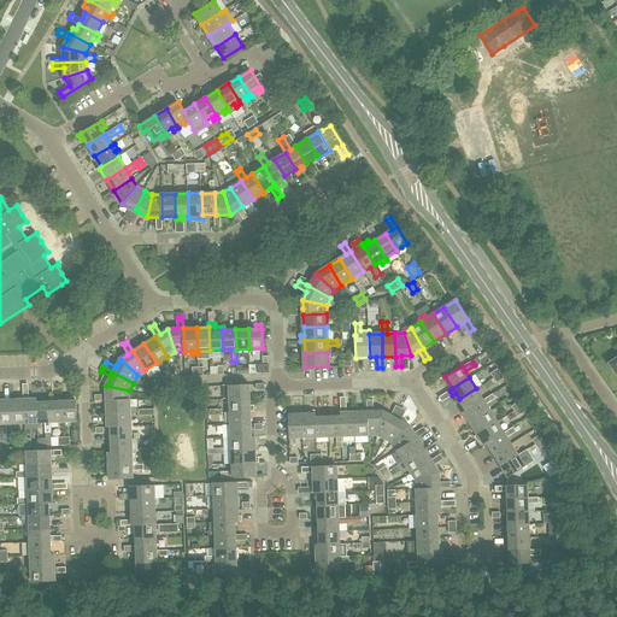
[(229,385),(230,398),(250,397),(250,385),(229,385)]
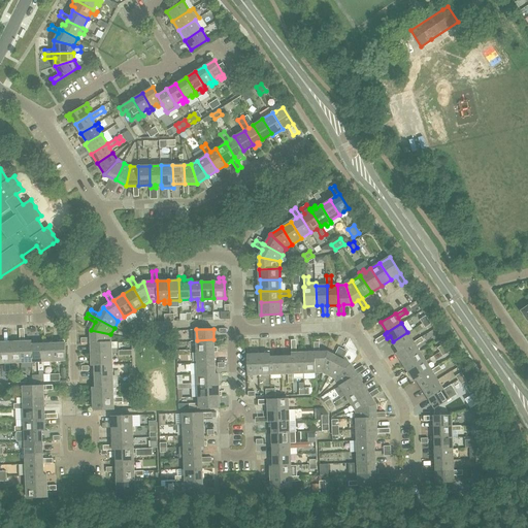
[(81,342),(91,342),(111,341),(110,334),(91,330),(91,337),(81,338),(81,342)]
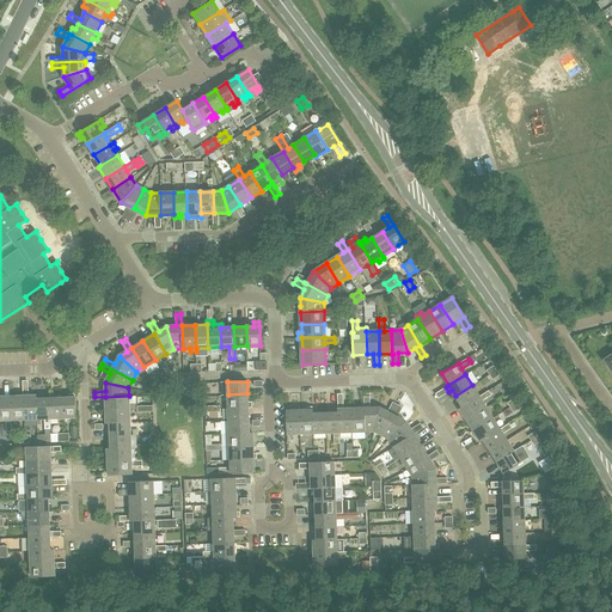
[(479,396),(472,385),(456,396),(463,407),(479,396)]
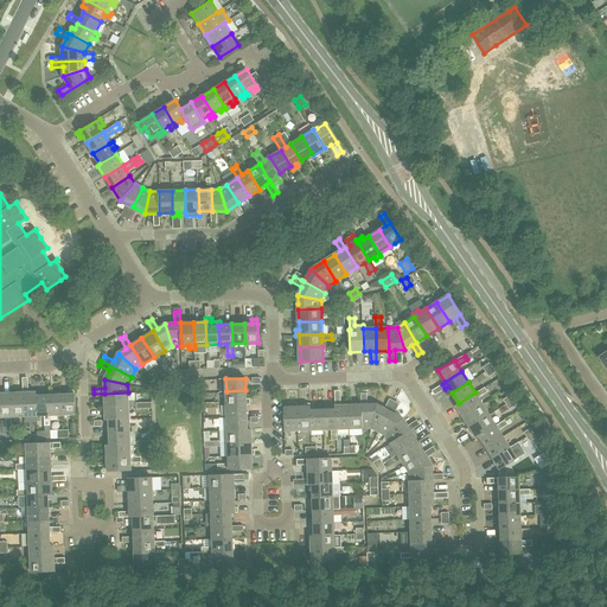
[(457,404),(462,416),(483,404),(478,397),(487,391),(485,387),(475,393),(459,403),(457,404)]
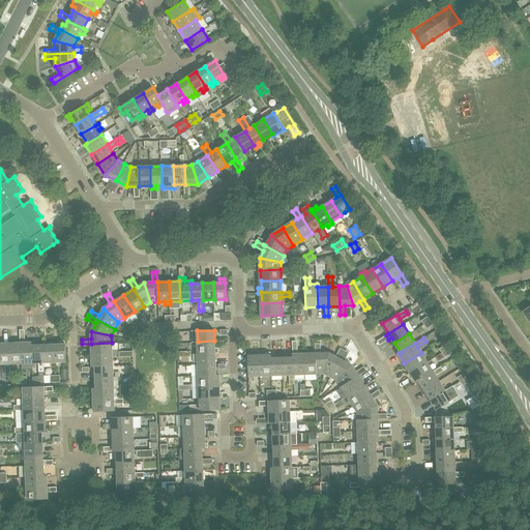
[(25,343),(25,340),(20,340),(20,343),(21,363),(32,362),(32,345),(32,343),(25,343)]
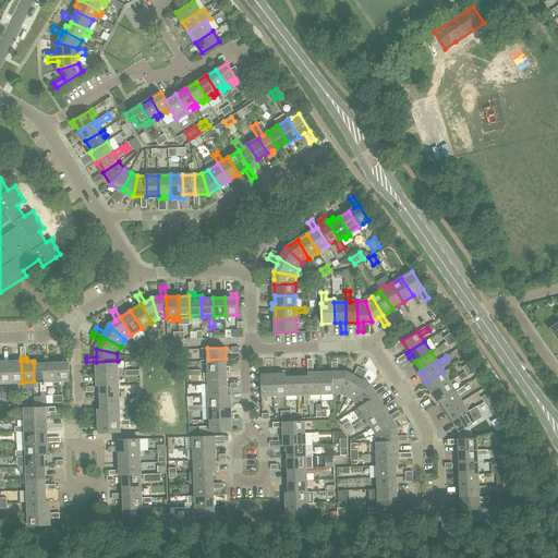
[(57,362),(57,381),(70,380),(69,362),(69,359),(62,359),(63,362),(57,362)]
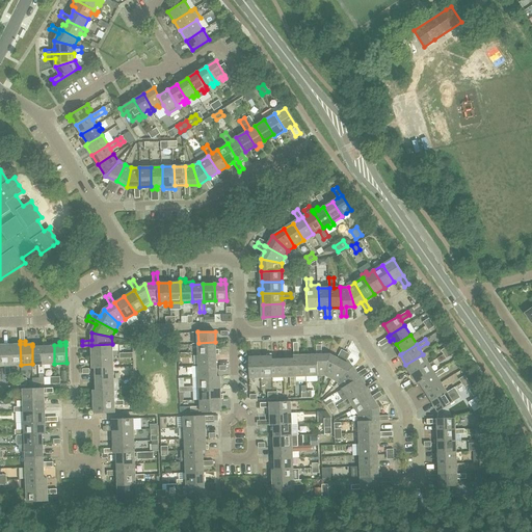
[(215,342),(198,343),(198,354),(216,354),(219,354),(219,349),(216,349),(215,342)]
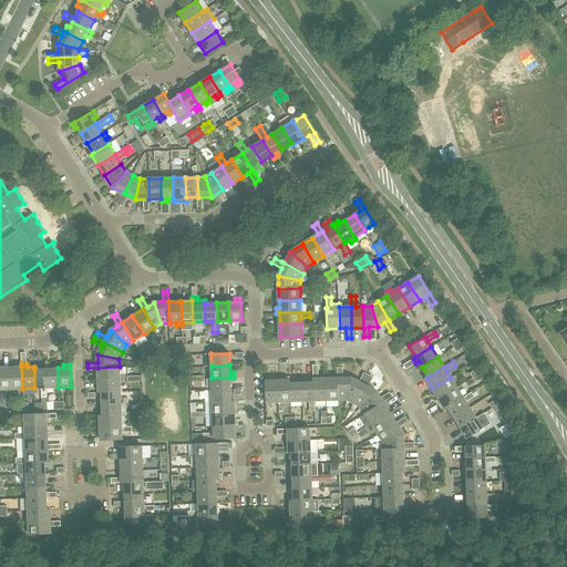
[(10,389),(22,389),(21,367),(9,368),(10,389)]
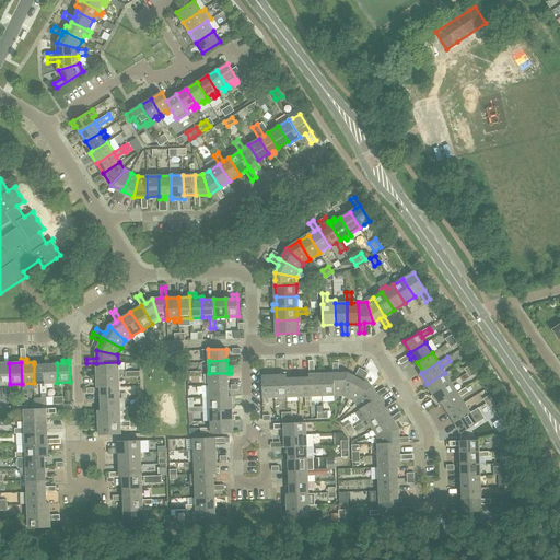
[(118,362),(96,363),(97,375),(118,374),(118,370),(125,370),(125,362),(118,362)]
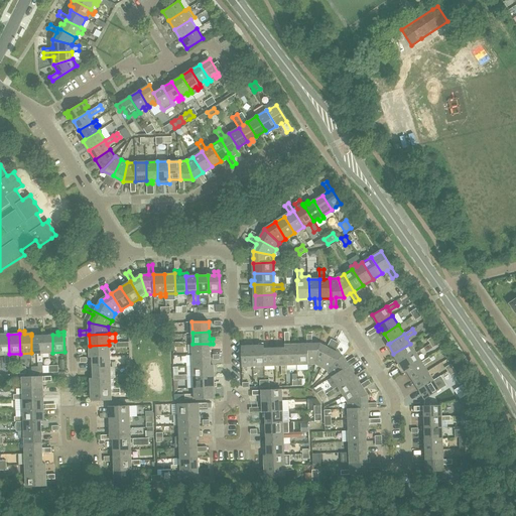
[(10,363),(9,354),(8,335),(0,335),(0,354),(5,354),(5,364),(10,363)]
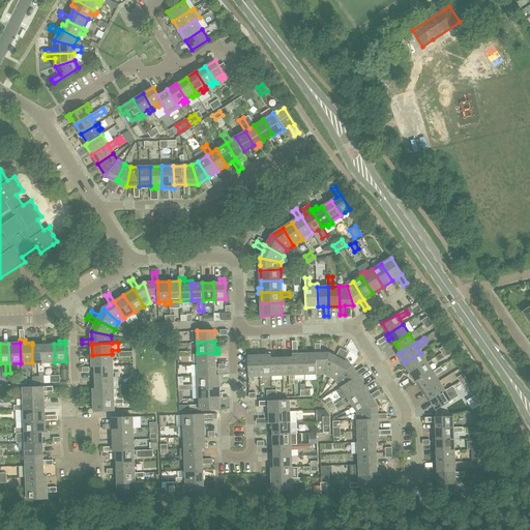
[(43,362),(54,362),(54,344),(42,345),(43,362)]
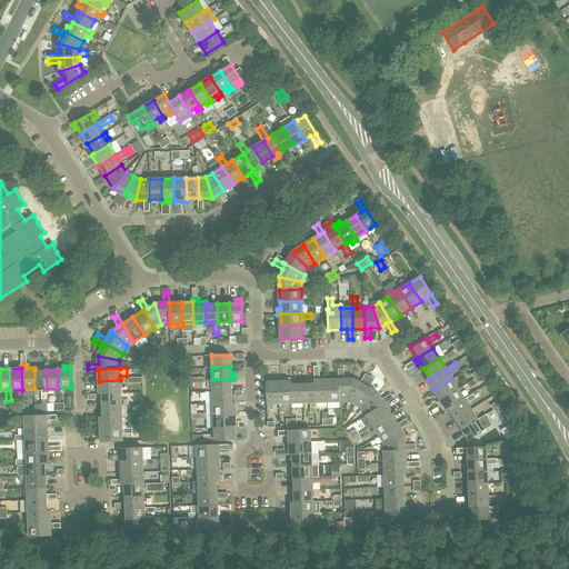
[(339,369),(339,379),(340,401),(348,400),(353,379),(345,379),(345,369),(339,369)]
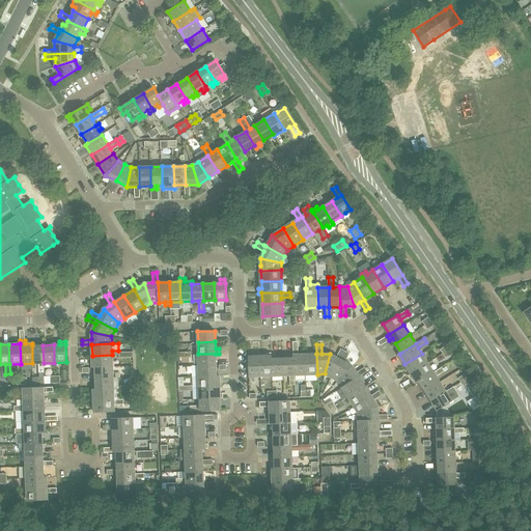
[(44,367),(44,363),(43,345),(32,345),(32,363),(38,363),(38,368),(44,367)]
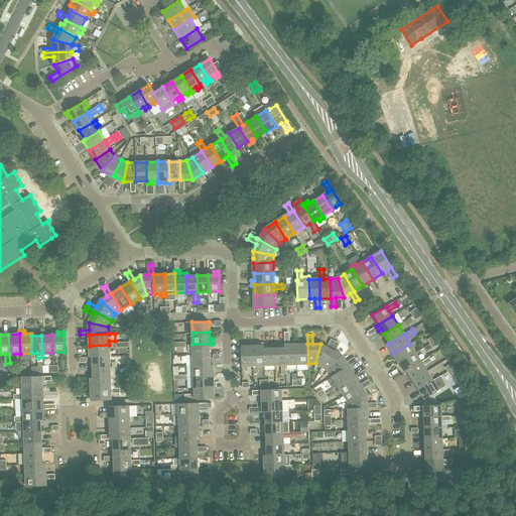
[(285,345),(285,348),(286,364),(297,364),(296,345),(290,345),(290,342),(285,342),(285,345)]
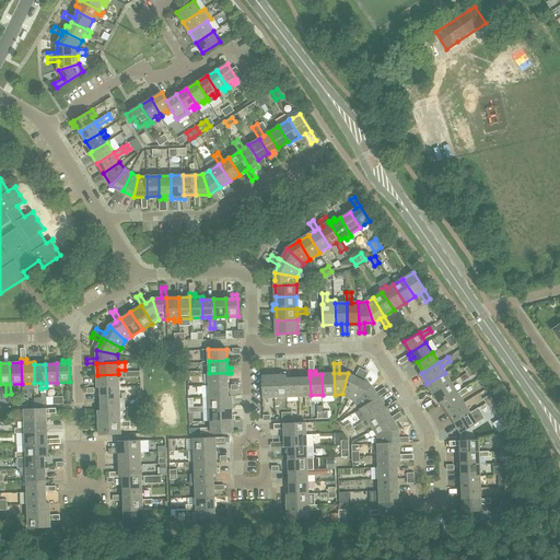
[(275,397),(287,396),(287,378),(287,377),(287,375),(287,372),(281,372),(281,375),(273,375),(275,397)]
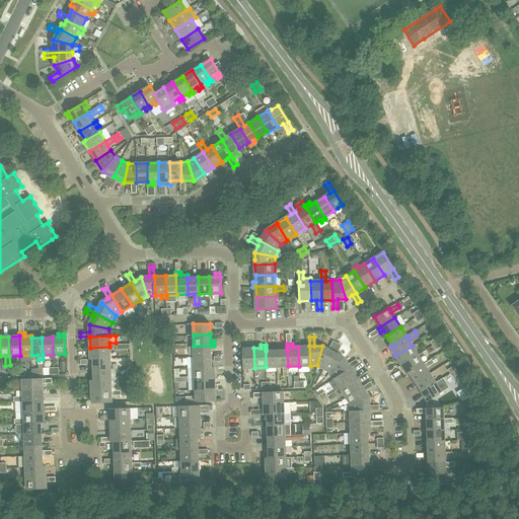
[(194,346),(194,356),(211,356),(211,346),(194,346)]
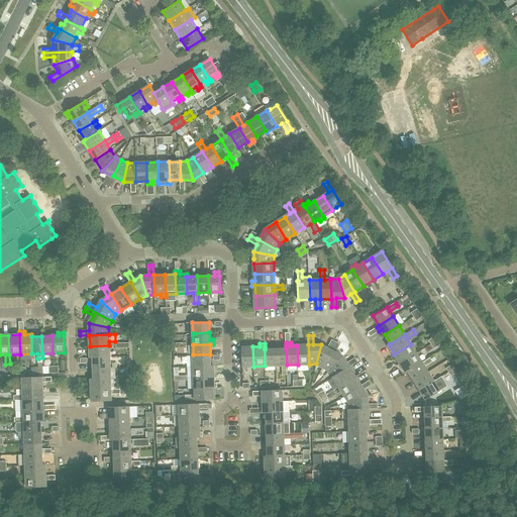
[(298,365),(309,365),(308,344),(297,345),(298,365)]
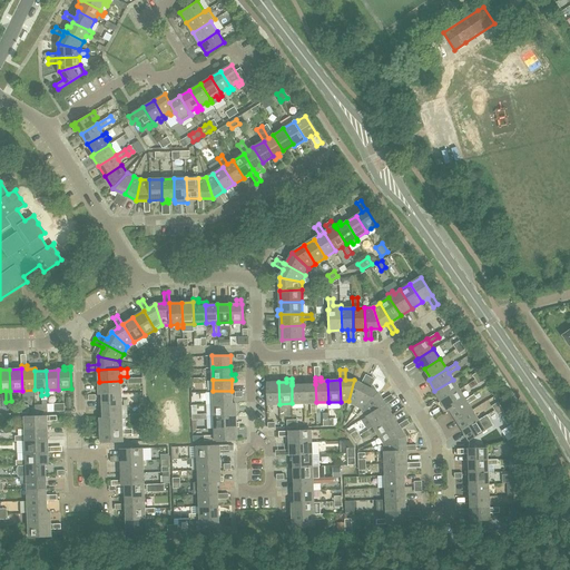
[(349,401),(356,405),(365,386),(354,380),(349,401)]
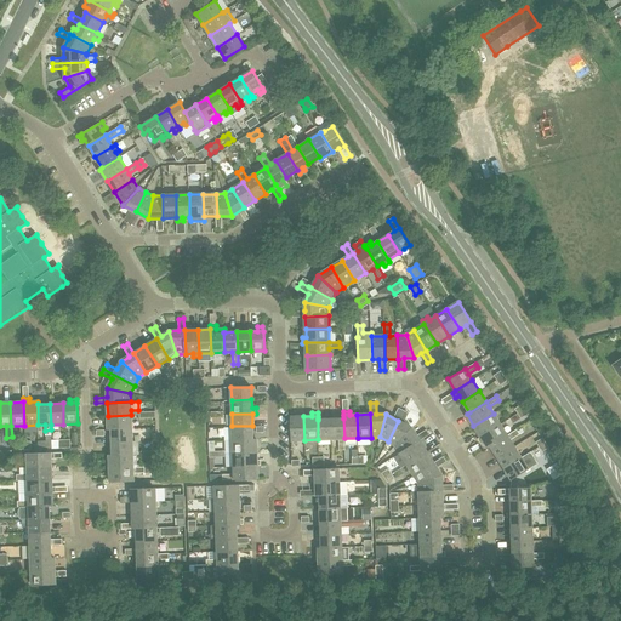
[(500,425),(494,414),(473,426),(480,437),(500,425)]
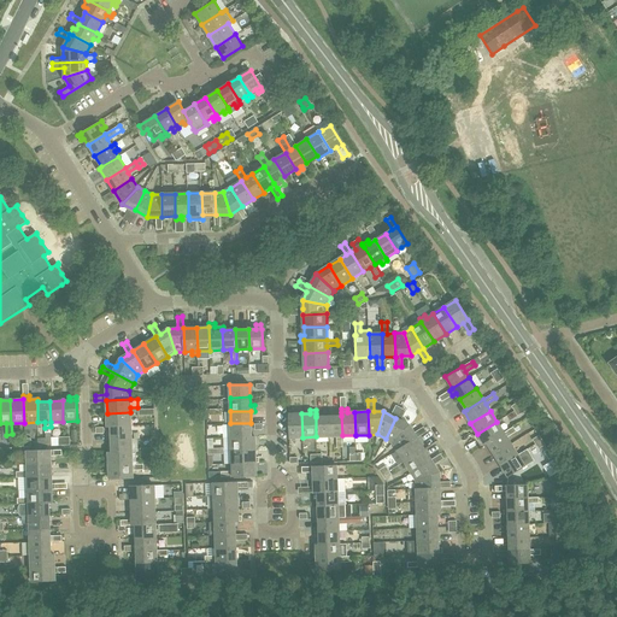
[(130,427),(130,412),(107,413),(107,427),(111,427),(130,427)]
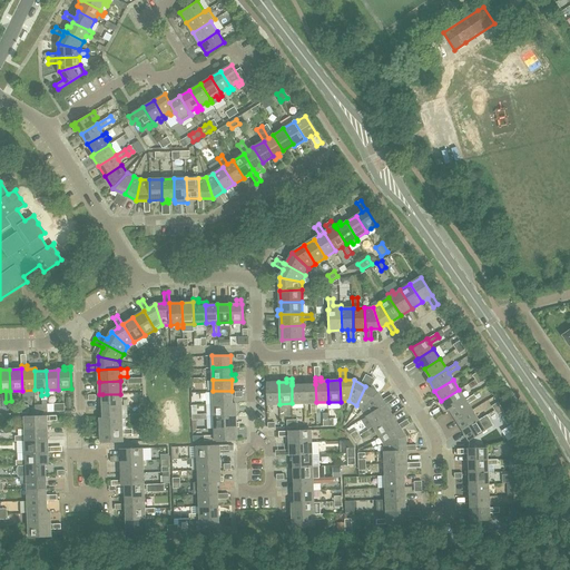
[(266,383),(267,404),(279,404),(278,382),(266,383)]
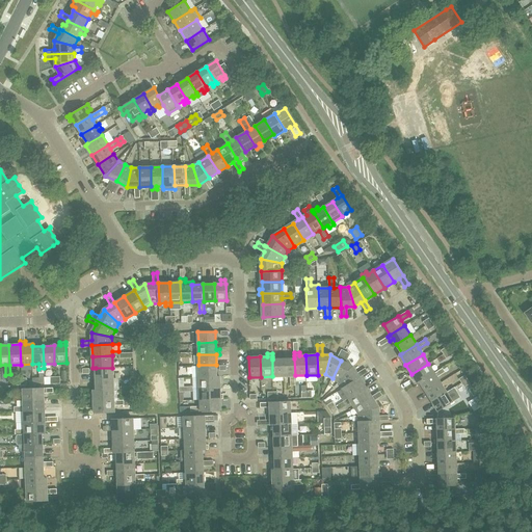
[(284,376),(284,358),(272,358),(272,360),(272,376),(284,376)]
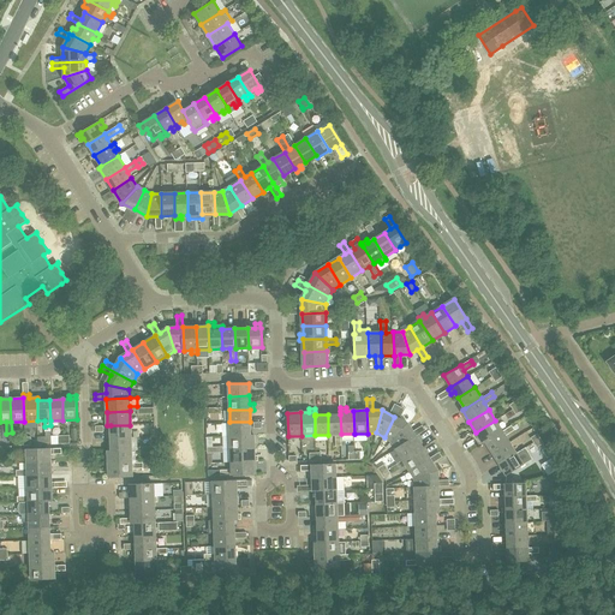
[(341,446),(341,434),(340,415),(328,415),(328,435),(336,434),(336,446),(341,446)]
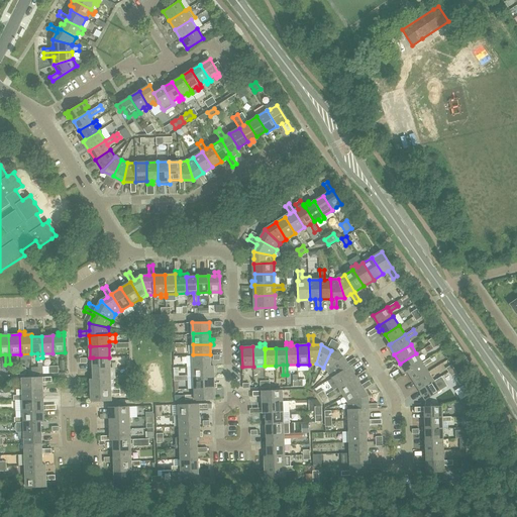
[(323,368),(329,372),(342,356),(331,350),(323,368)]
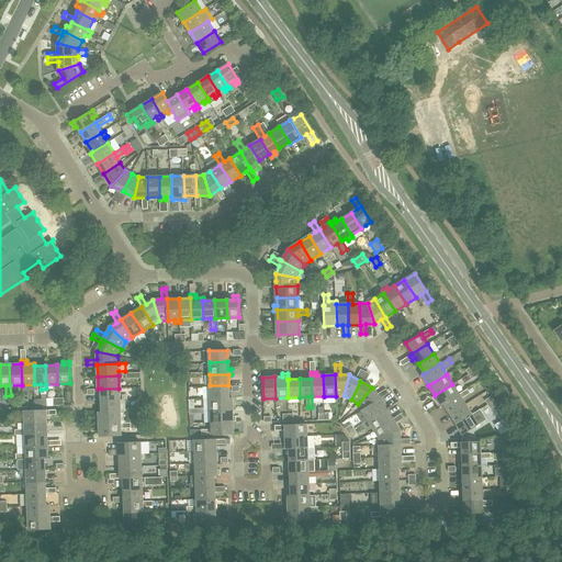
[(452,384),(435,395),(433,396),(435,402),(438,400),(442,406),(444,405),(442,403),(459,394),(452,384)]
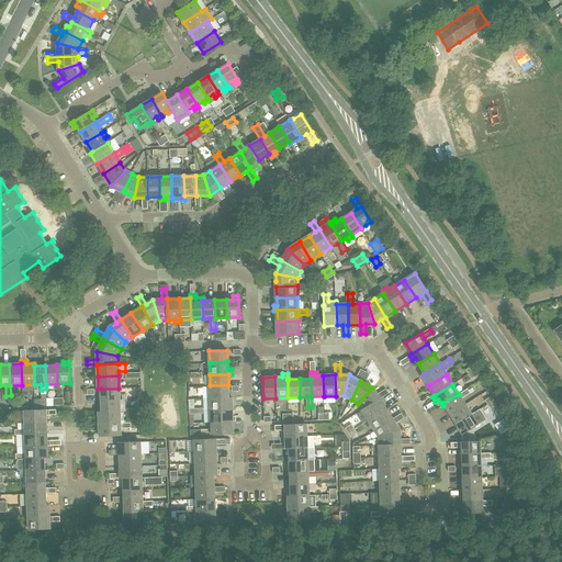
[(210,385),(211,398),(228,397),(228,385),(210,385)]
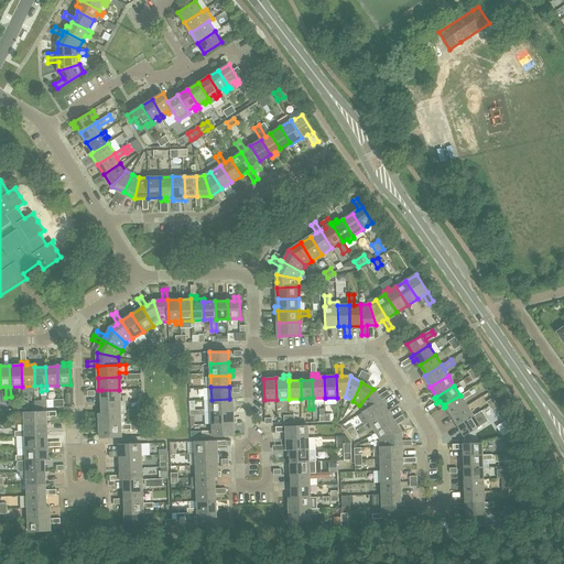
[(362,411),(381,400),(373,389),(359,405),(362,411)]
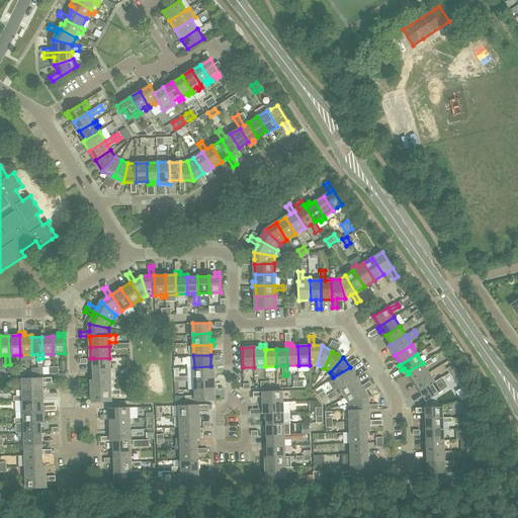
[(110,368),(109,358),(93,358),(93,369),(110,368)]
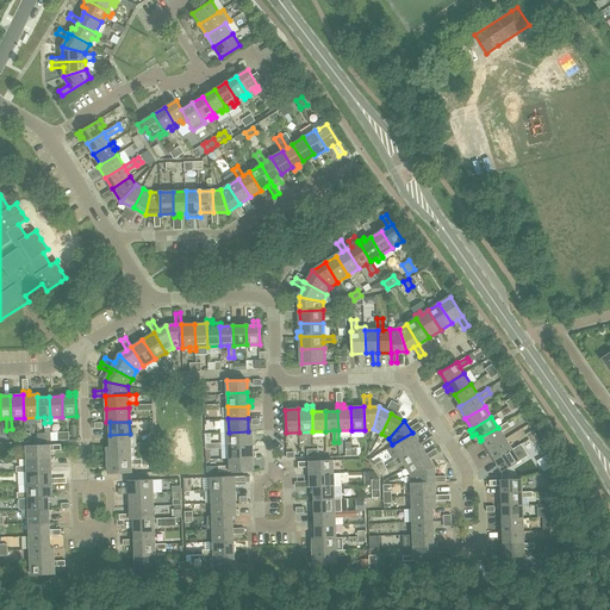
[(481,440),(487,448),(504,439),(500,433),(511,427),(508,422),(498,428),(480,437),(481,440)]
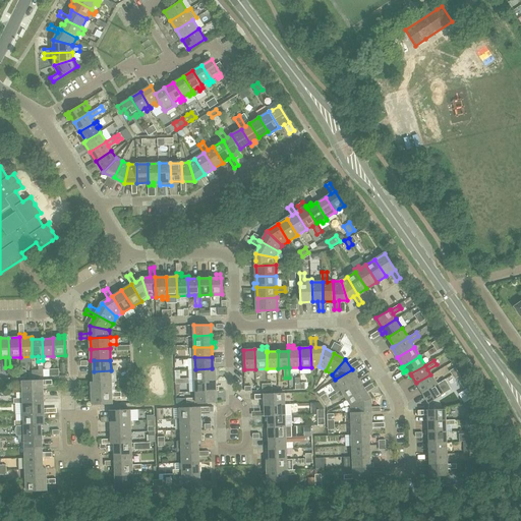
[(195,369),(195,380),(215,379),(215,368),(212,368),(195,369)]
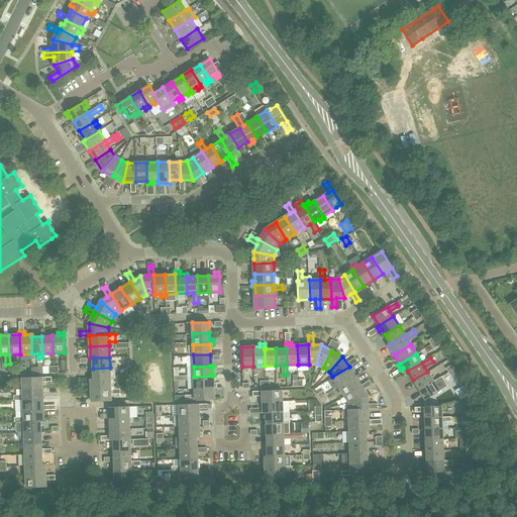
[(338,387),(355,376),(349,367),(332,377),(338,387)]
